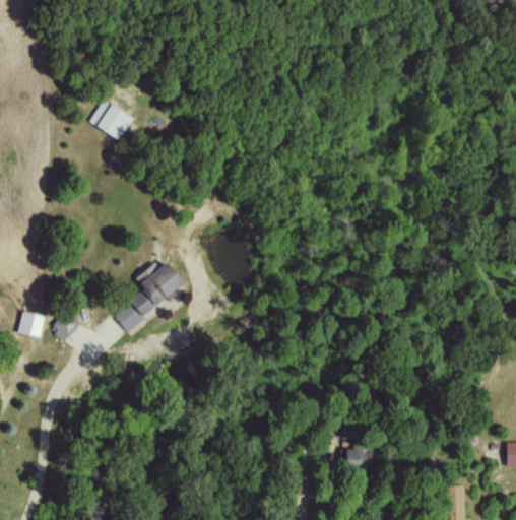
[(119,139),(133,117),(105,99),(90,121),(119,139)]
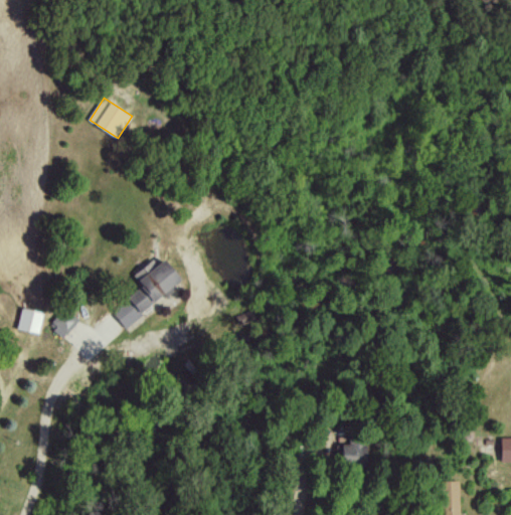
[(180,284),(160,255),(134,276),(142,287),(112,309),(124,325),(180,284)]
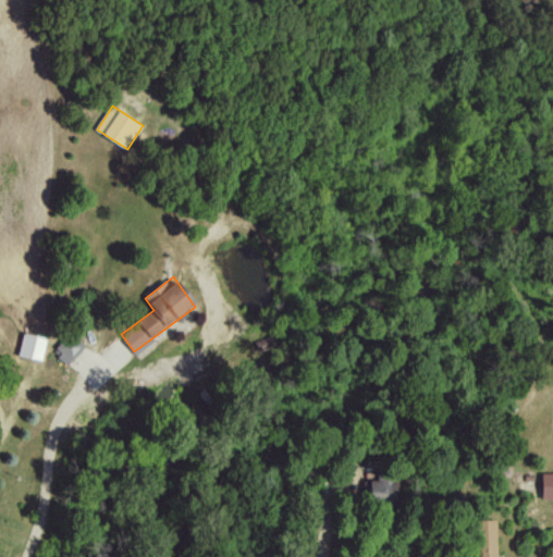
[(20,356),(44,359),(47,337),(24,333),(20,356)]
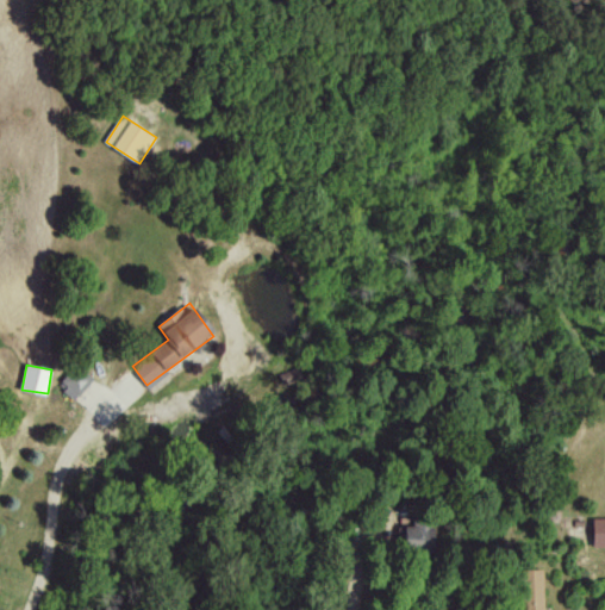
[(62,387),(80,399),(95,375),(78,365),(62,387)]
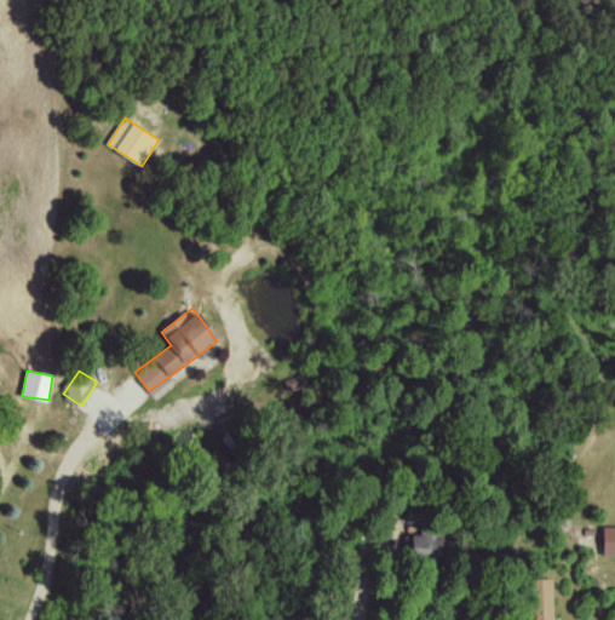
[(614,526),(604,527),(604,555),(614,555),(614,526)]
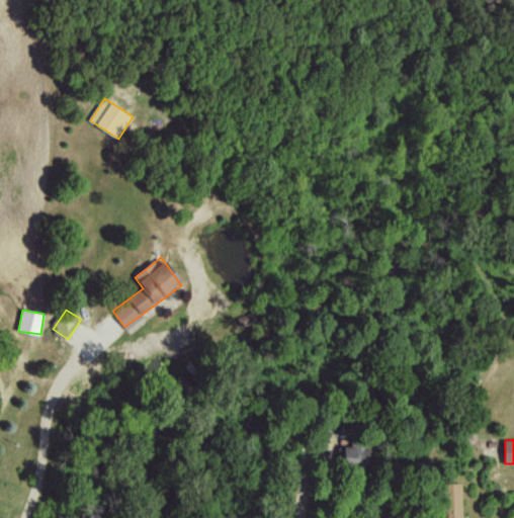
[(367,467),(368,447),(344,446),(343,466),(367,467)]
